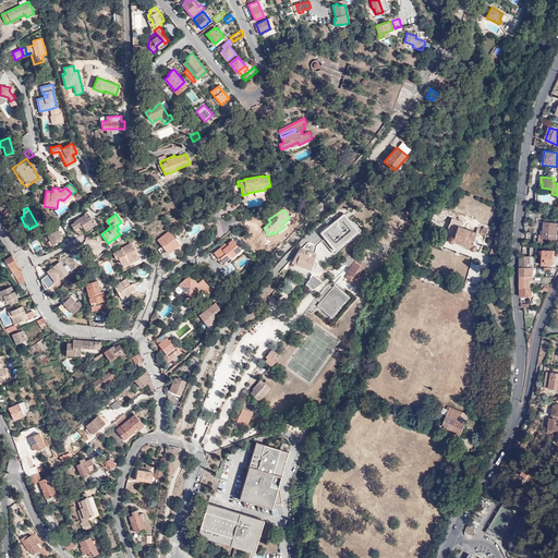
[(451,220),(434,214),(432,217),(450,223),(451,220)]
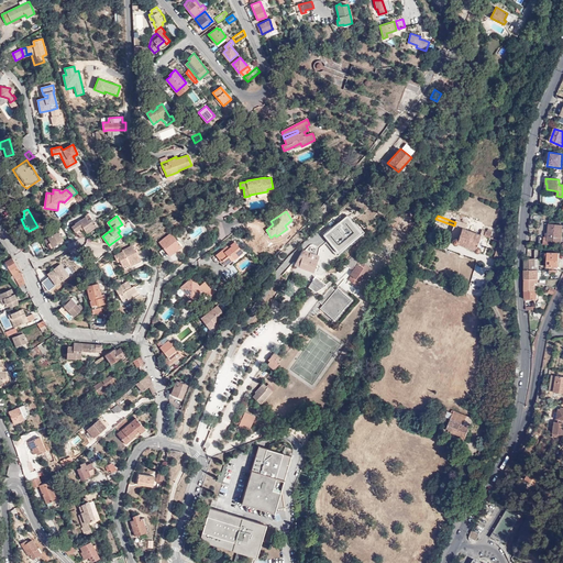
[(75,225),(73,228),(72,228),(79,239),(97,227),(91,219),(87,221),(85,218),(76,223),(74,224),(75,225)]
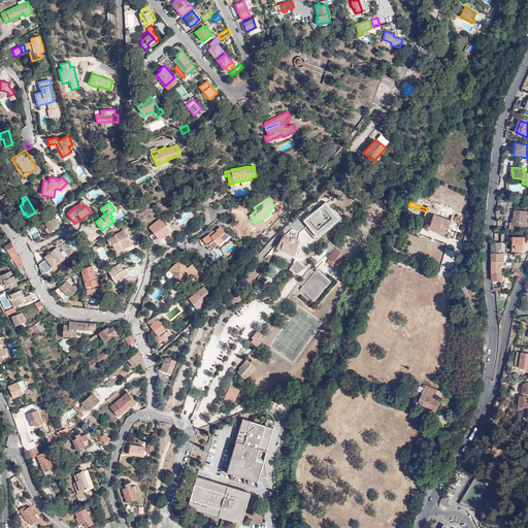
[(297,218),(298,220),(301,223),(315,211),(309,206),(297,218)]
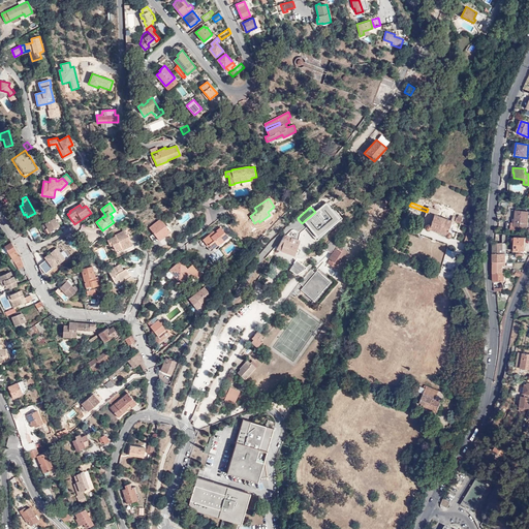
[(428,207),(428,209),(427,212),(423,225),(423,228),(423,229),(425,230),(427,229),(428,227),(446,234),(446,235),(448,237),(449,237),(452,236),(457,220),(461,222),(462,217),(459,215),(458,217),(452,215),(450,219),(441,216),(441,214),(435,212),(436,209),(428,207)]
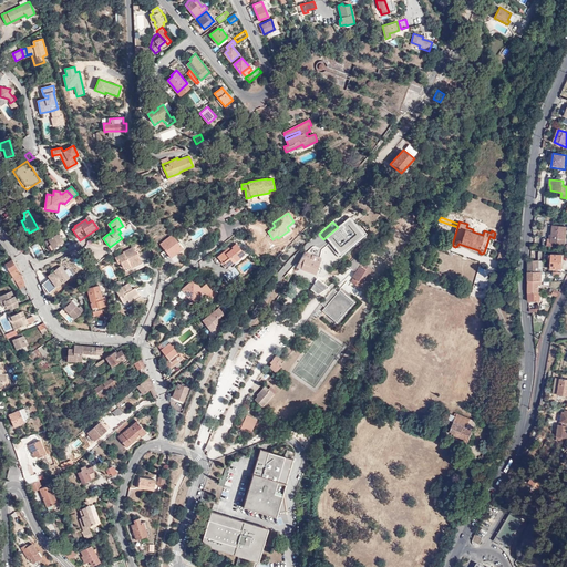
[(558,244),(566,244),(566,238),(566,226),(554,225),(553,234),(550,234),(549,238),(544,237),(544,245),(558,246),(558,244)]
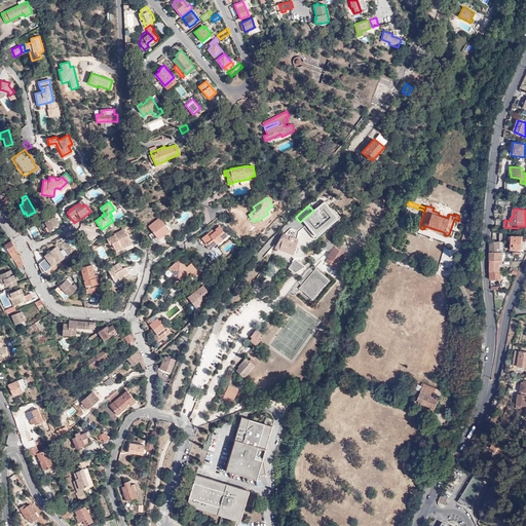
[(330,215),(322,222),(326,227),(334,220),(330,215)]
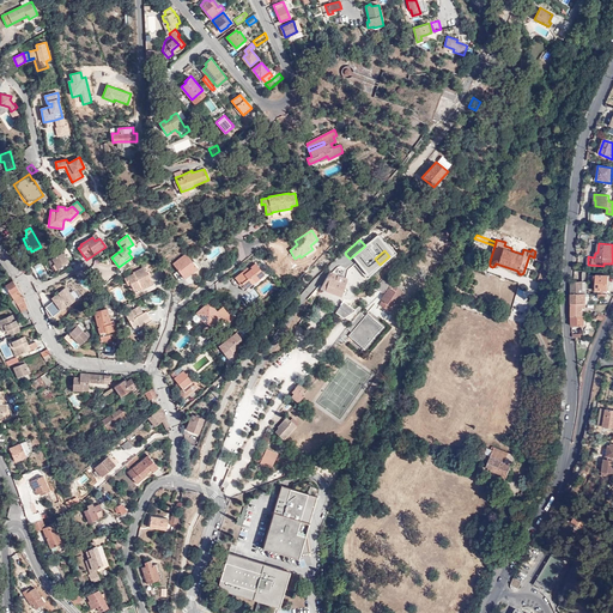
[(61,265),(68,260),(64,252),(48,261),(52,266),(55,265),(58,269),(62,266),(61,265)]
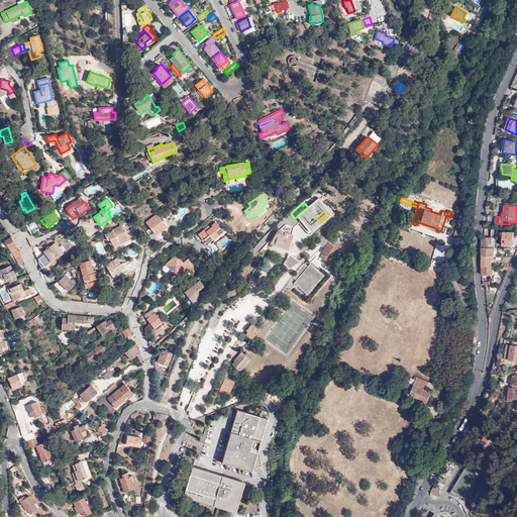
[(290,212),(283,219),(287,223),(292,218),(290,216),(292,215),(291,213),(290,212)]
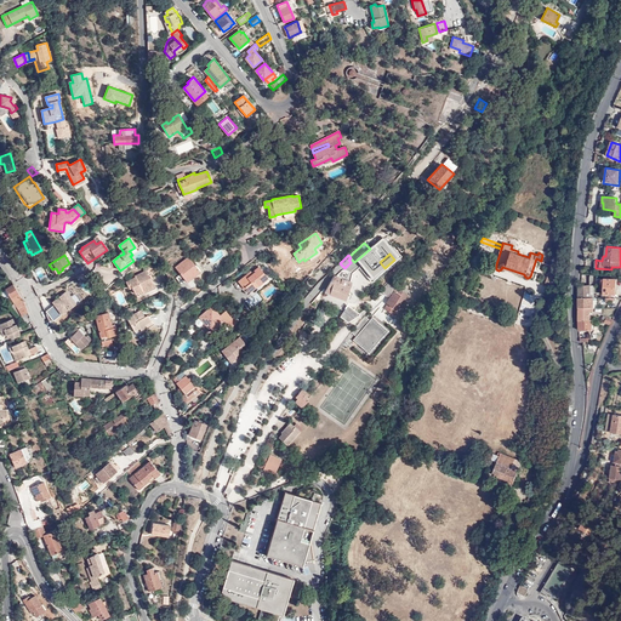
[(194,273),(195,274),(200,271),(188,256),(175,267),(186,280),(194,273)]
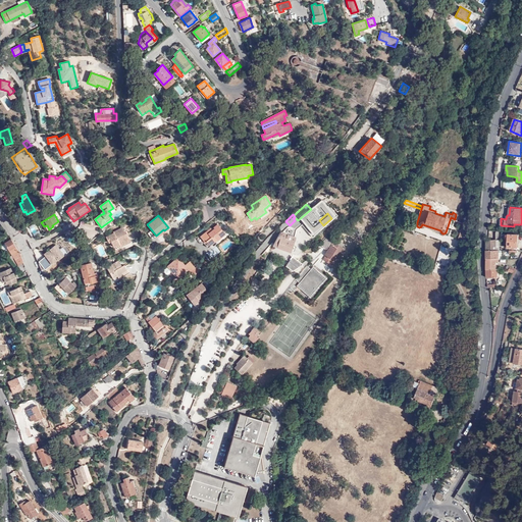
[(308,229),(317,222),(319,220),(315,215),(304,225),(308,229)]
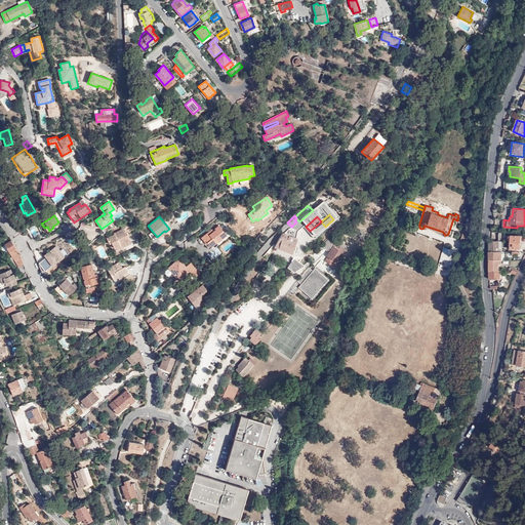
[(319,224),(310,231),(309,232),(313,237),(323,229),(319,224)]
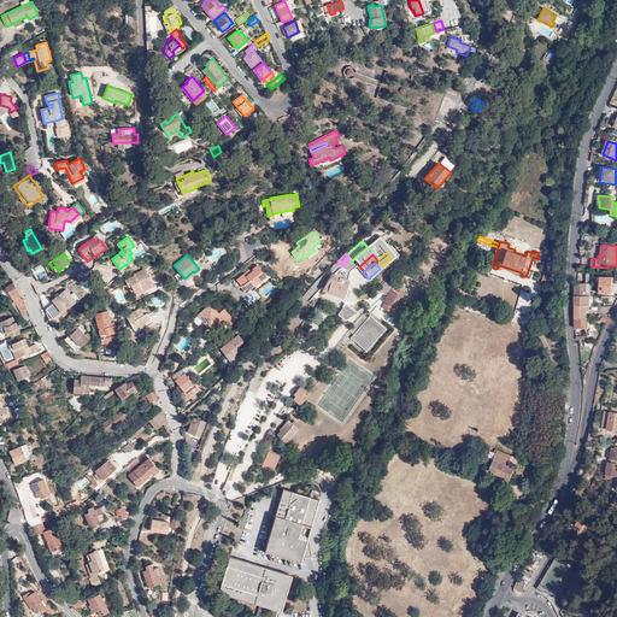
[(265,276),(256,265),(248,271),(250,272),(246,276),(244,275),(238,282),(242,287),(245,286),(247,289),(254,283),(257,285),(265,276)]
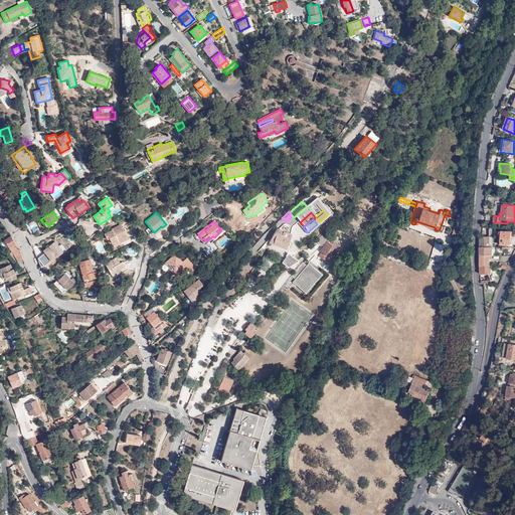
[(288,231),(290,227),(290,225),(288,223),(287,223),(284,222),(279,228),(288,231)]
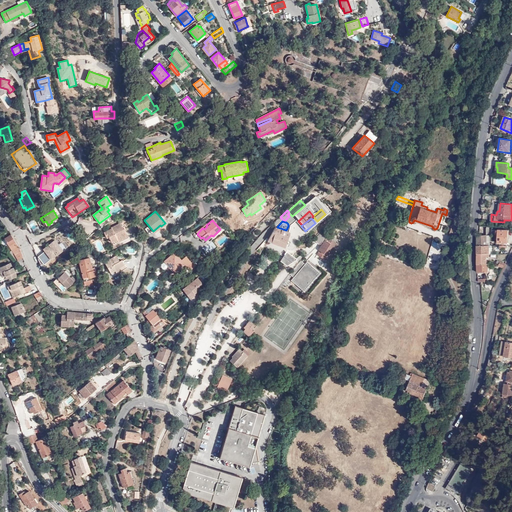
[(121,229),(117,223),(111,227),(112,228),(104,232),(106,237),(109,236),(112,242),(117,239),(118,240),(123,237),(122,236),(127,233),(124,227),(123,228),(121,229)]
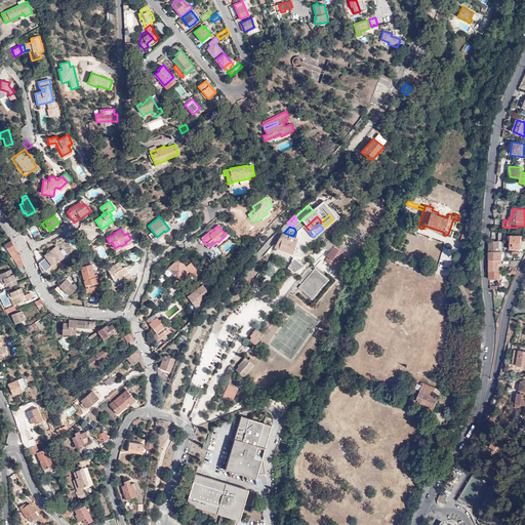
[(300,234),(295,232),(293,236),(284,233),(283,232),(280,238),(278,236),(276,240),(278,242),(275,246),(276,247),(293,253),(295,246),(298,247),(299,247),(300,245),(299,244),(296,243),(300,234)]
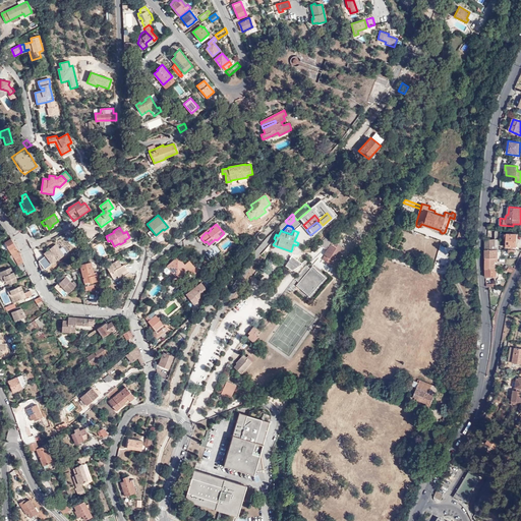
[(516,247),(517,234),(507,233),(506,247),(516,247)]
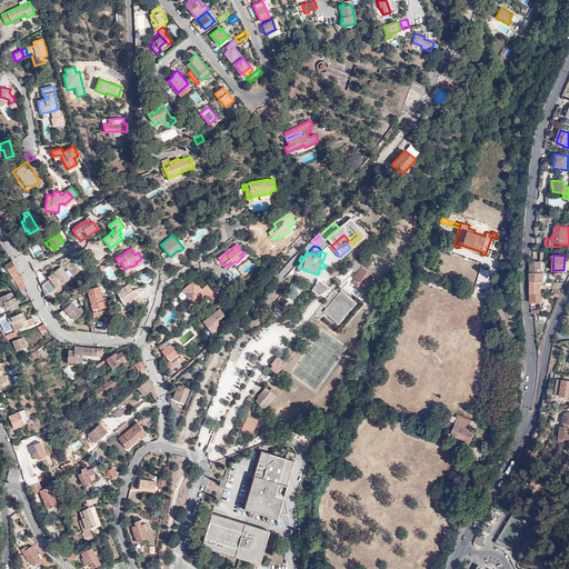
[(12,261),(11,258),(3,263),(13,278),(20,273),(12,261)]
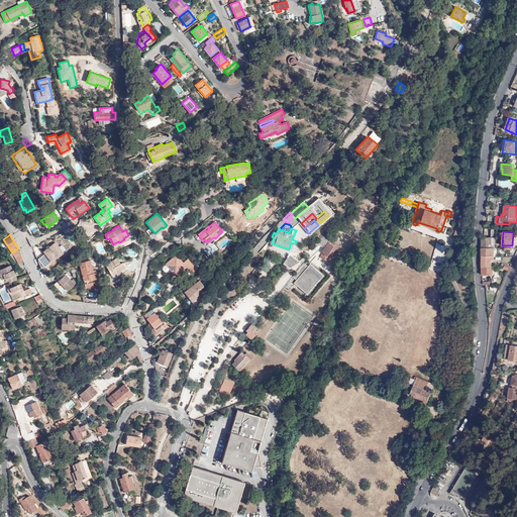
[(330,237),(326,234),(318,242),(322,245),(324,245),(325,243),(327,243),(322,251),(323,252),(321,256),(330,263),(340,244),(333,240),(334,239),(333,237),(331,239),(330,238),(330,237)]
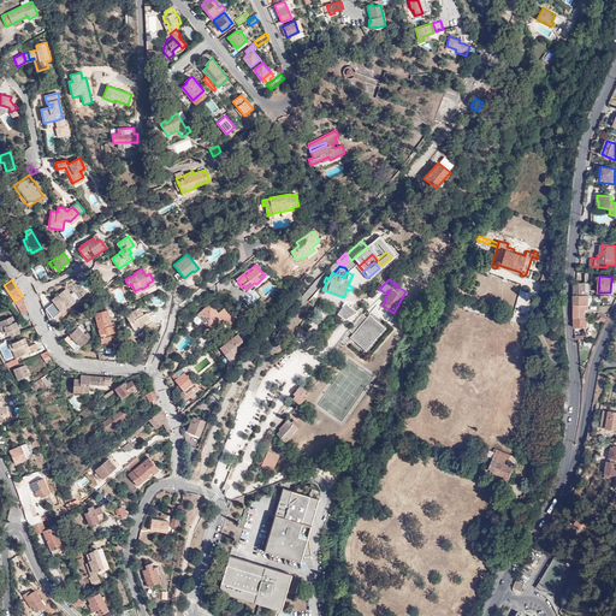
[(148,285),(142,289),(143,291),(155,284),(153,280),(147,284),(148,285)]
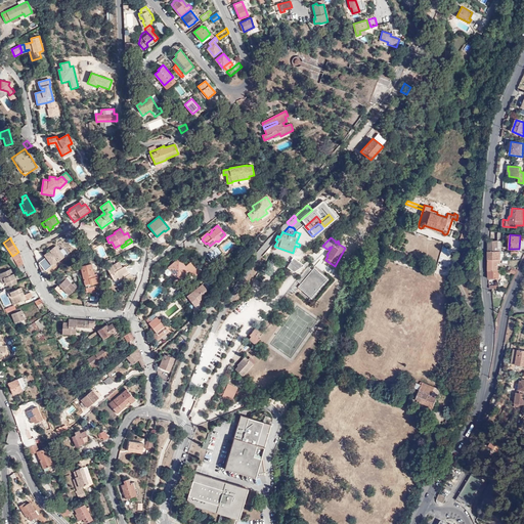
[(488,250),(499,251),(499,248),(497,248),(497,241),(491,239),(488,241),(488,250)]
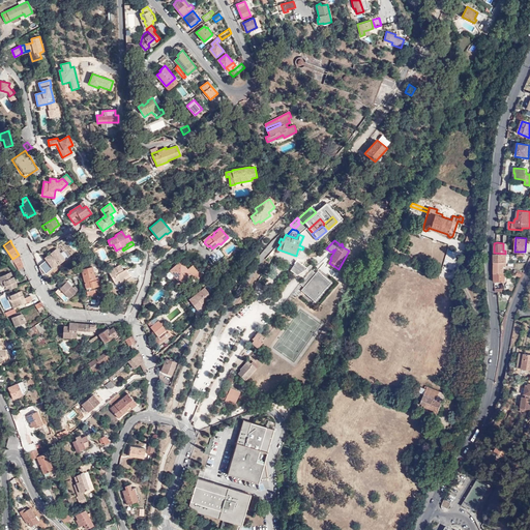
[(46,258),(54,268),(60,263),(60,264),(66,259),(57,248),(52,253),(46,258)]
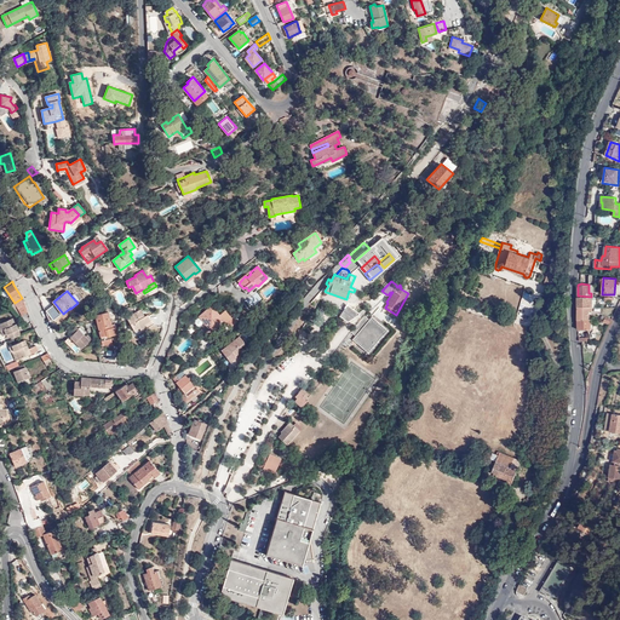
[(263,299),(258,293),(244,305),(248,311),(263,299)]
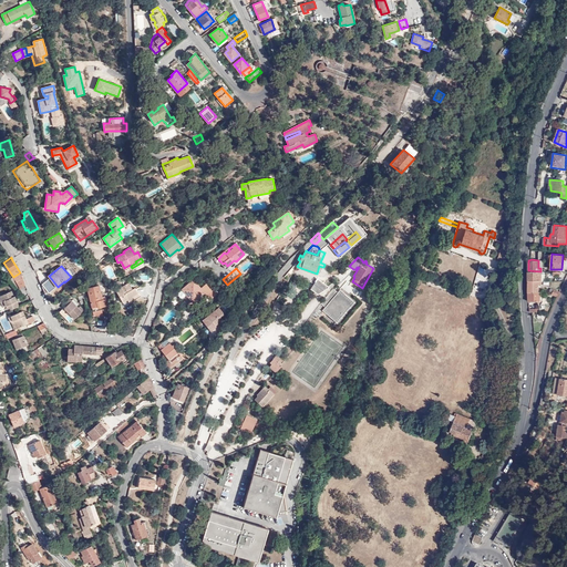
[(528,279),(540,280),(542,271),(540,271),(528,270),(528,279)]
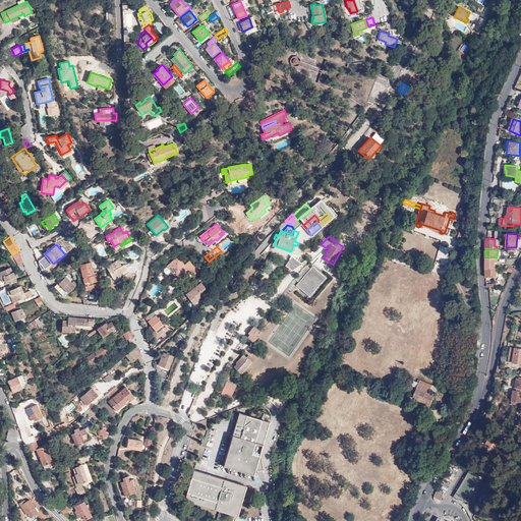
[(18,265),(24,262),(21,254),(14,258),(18,265)]
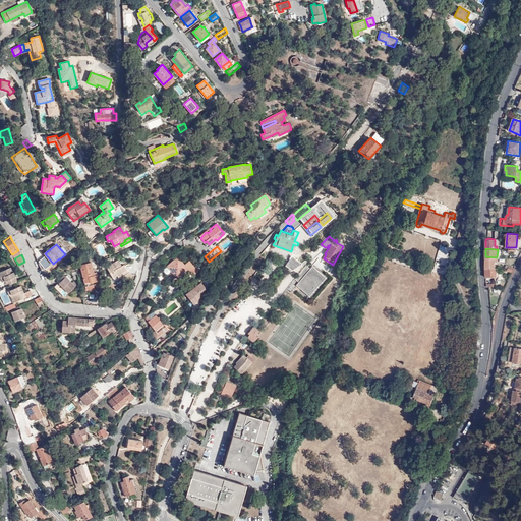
[(285,275),(292,270),(302,263),(292,255),(286,265),(288,267),(284,273),(285,275)]
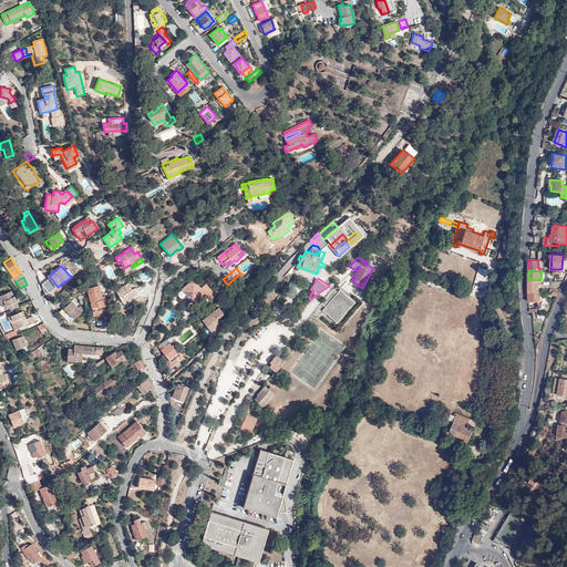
[(200,288),(194,279),(182,289),(183,290),(178,294),(178,296),(181,298),(183,298),(186,295),(193,302),(205,292),(207,296),(208,295),(212,298),(216,294),(214,290),(212,291),(206,284),(200,288)]
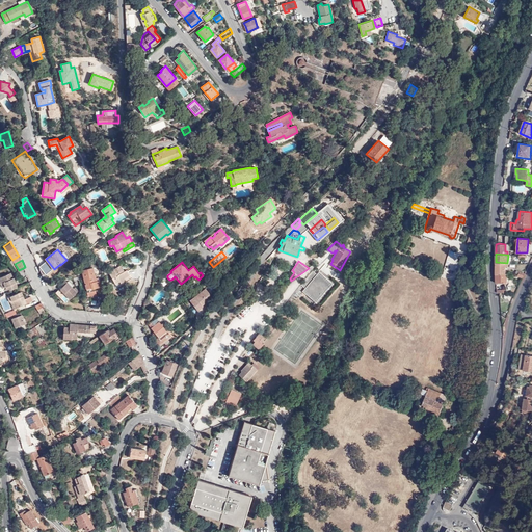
[(507,266),(507,263),(496,262),(496,266),(496,283),(503,283),(507,283),(508,273),(505,273),(505,266),(507,266)]
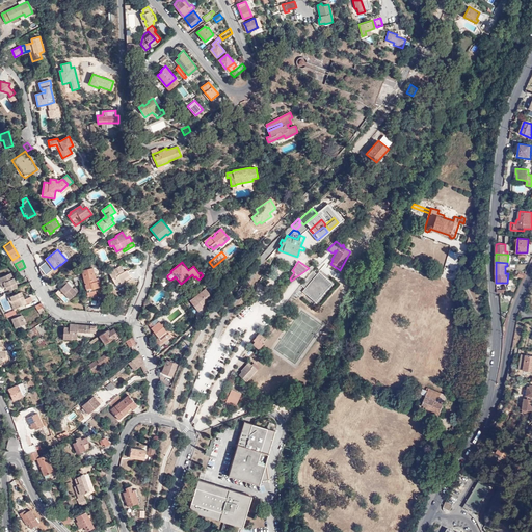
[(127,269),(125,271),(122,272),(118,266),(109,272),(116,285),(121,283),(122,283),(127,280),(126,277),(130,275),(129,272),(127,269)]
